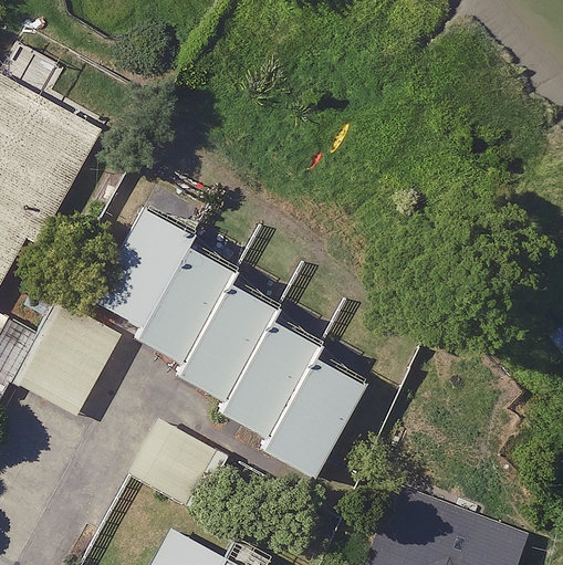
[(101,129),(0,73),(0,332),(9,315),(0,310),(0,286),(29,234),(39,240),(101,129)]
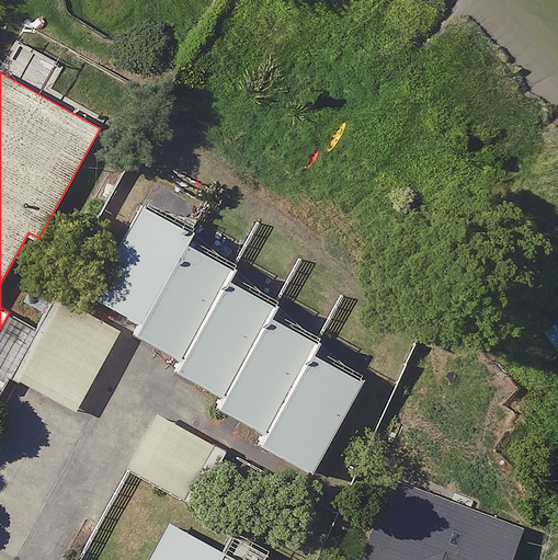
[(232,248),(137,200),(87,296),(135,321),(128,333),(175,357),(169,370),(216,393),(209,407),(257,431),(251,443),(308,471),(355,378),(302,351),(311,332),(272,312),(276,304),(218,274),(232,248)]
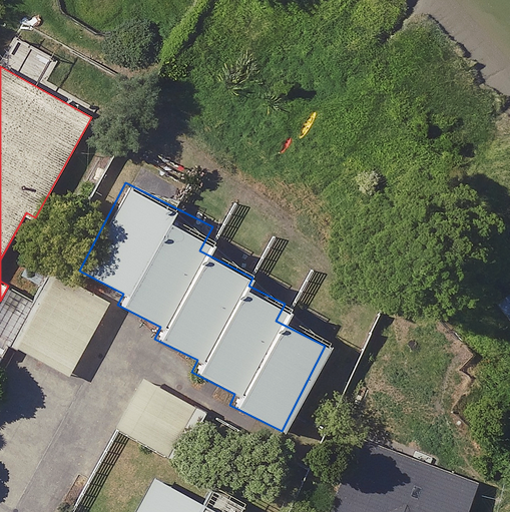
[(109,302),(53,272),(13,346),(70,377),(109,302)]
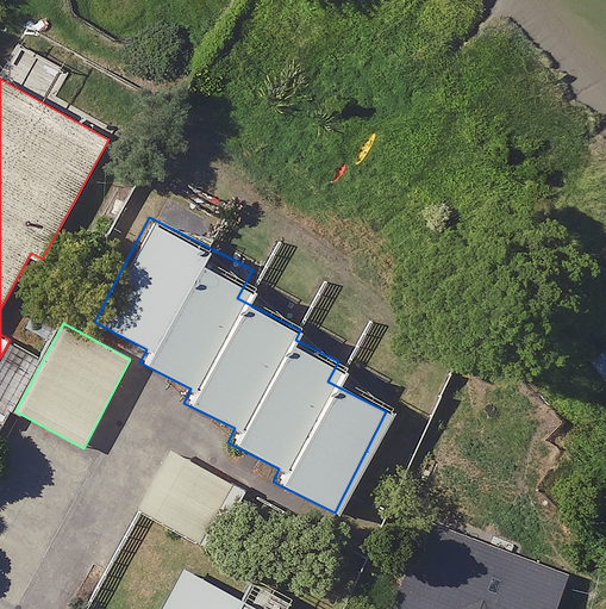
[(242,490),(174,452),(142,509),(210,547),(242,490)]
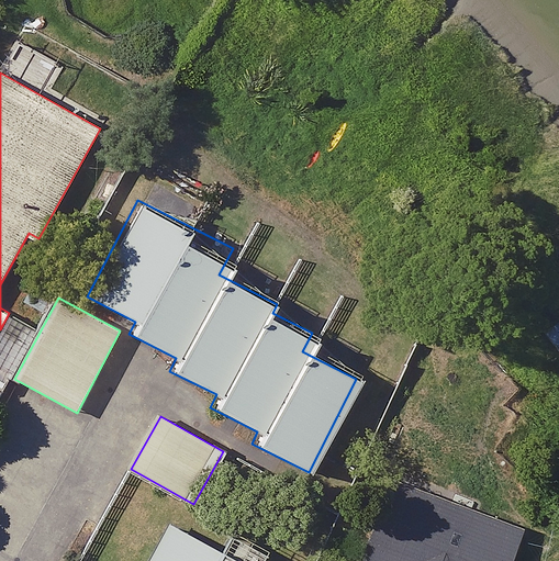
[(507,560),(521,527),(394,480),(364,560),(507,560)]
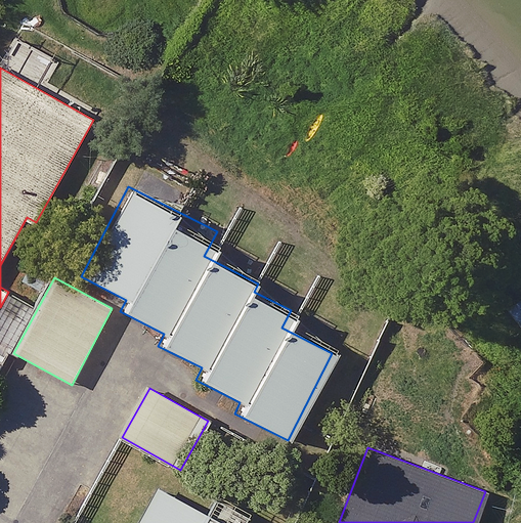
[(230,522),(159,485),(138,522),(230,522)]
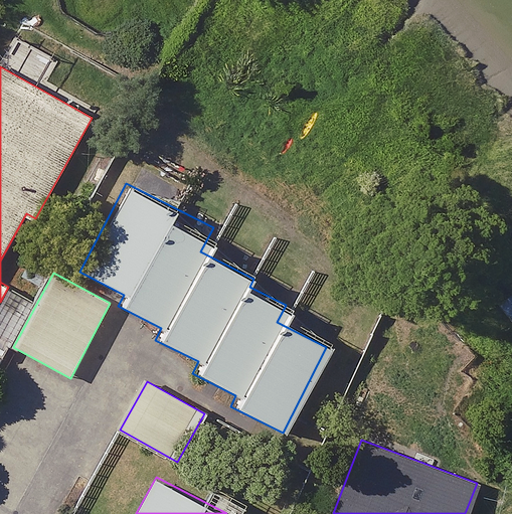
All buildings are outlined.
